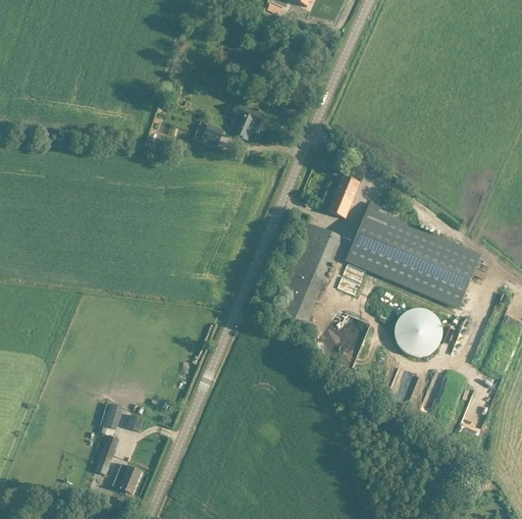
[(227,54),(242,57),(243,49),(228,46),(227,54)]
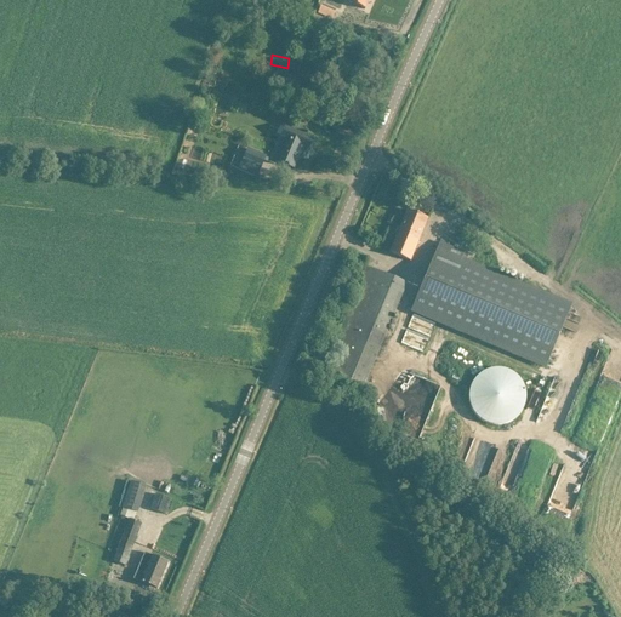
[(289,164),(289,163),(294,165),(301,148),(298,148),(301,143),(308,146),(306,144),(311,136),(313,136),(302,131),(286,125),(281,136),(285,137),(277,158),(289,164)]
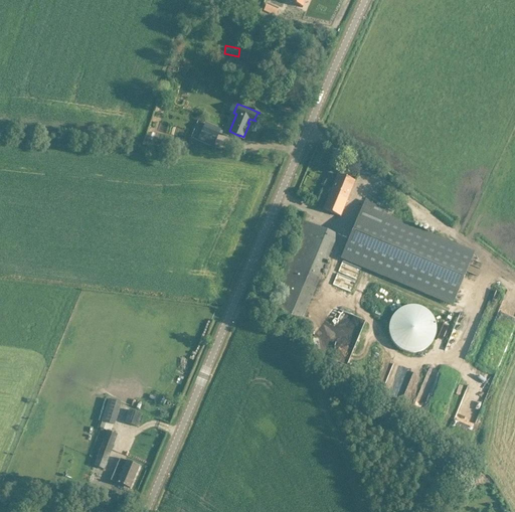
[(206,123),(202,132),(216,138),(220,128),(206,123)]
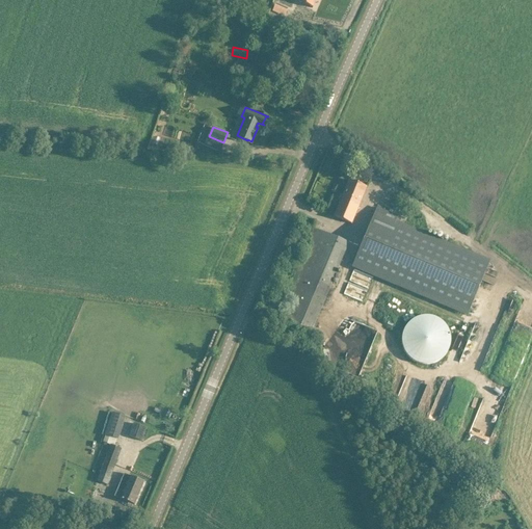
[(334,214),(343,218),(352,221),(367,185),(358,182),(349,178),(334,214)]
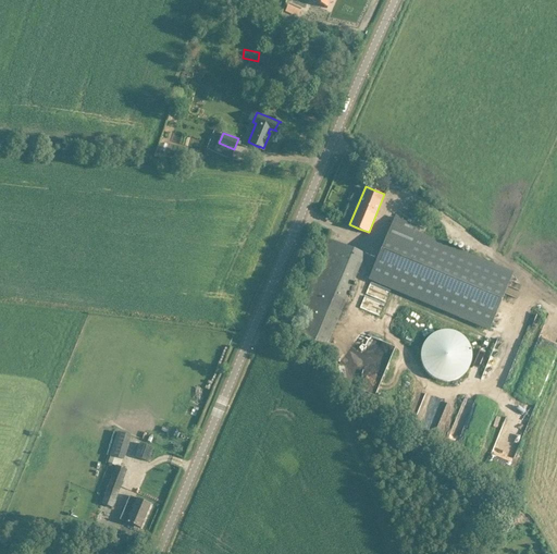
[(368,278),(489,329),(514,270),(415,229),(417,223),(395,214),(368,278)]
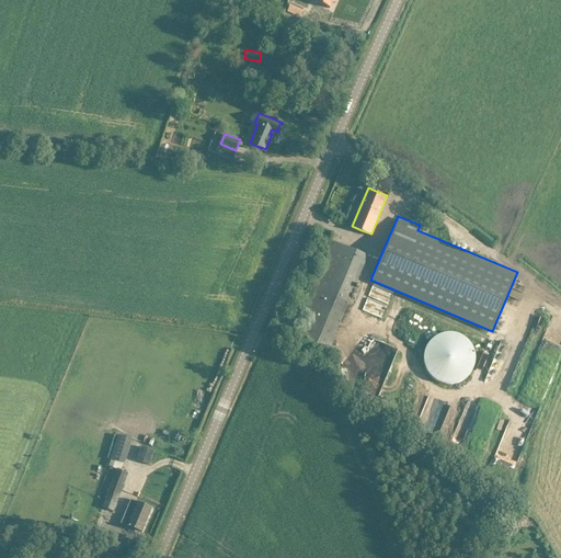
[(331,238),(311,285),(347,300),(367,253),(341,242),(331,238)]
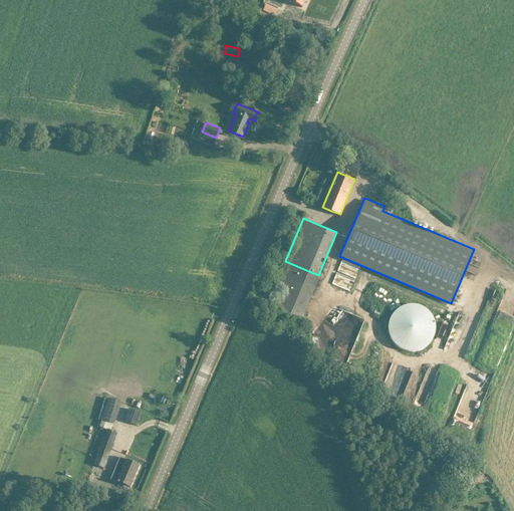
[(435,326),(434,322),(433,318),(432,314),(429,311),(426,307),(422,305),(418,303),(413,303),(409,303),(405,304),(401,305),(398,307),(395,310),(393,313),(391,317),(389,321),(389,326),(389,330),(391,335),(393,338),(395,342),(398,344),(401,346),(405,347),(409,348),(413,348),(418,348),(422,346),(426,344),(429,340),(432,337),(433,333),(434,329),(435,326)]
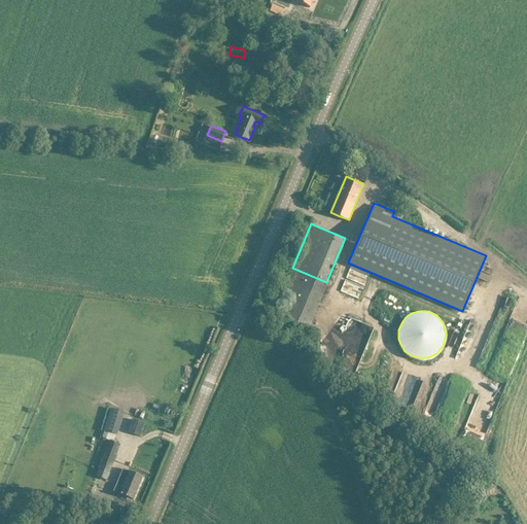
[(111,406),(106,420),(114,422),(118,409),(111,406)]
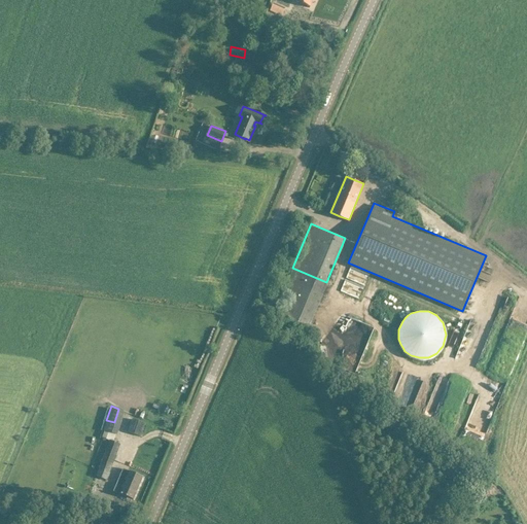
[(128,429),(131,430),(140,433),(144,421),(132,417),(128,429)]
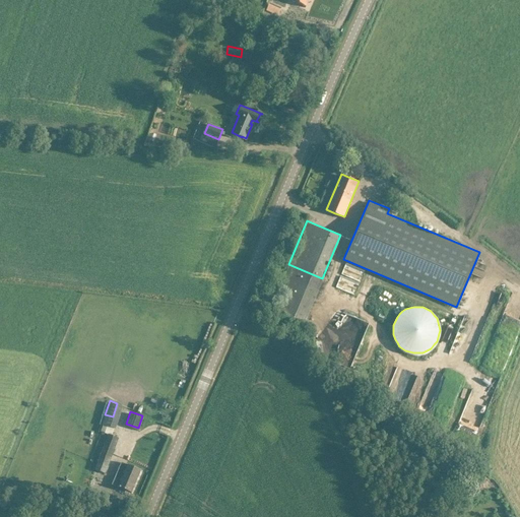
[(100,466),(111,469),(123,435),(113,432),(100,466)]
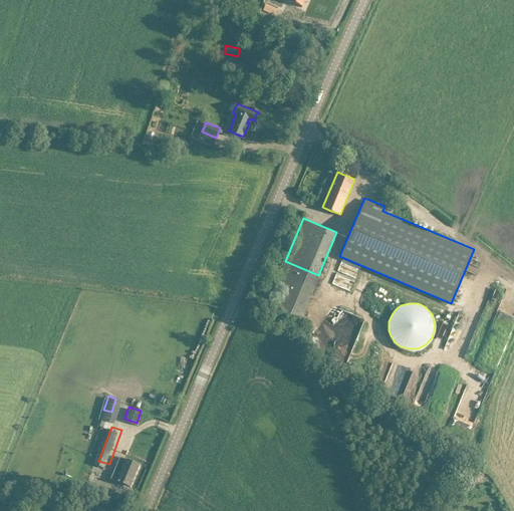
[(109,477),(120,482),(130,485),(140,463),(118,455),(109,477)]
